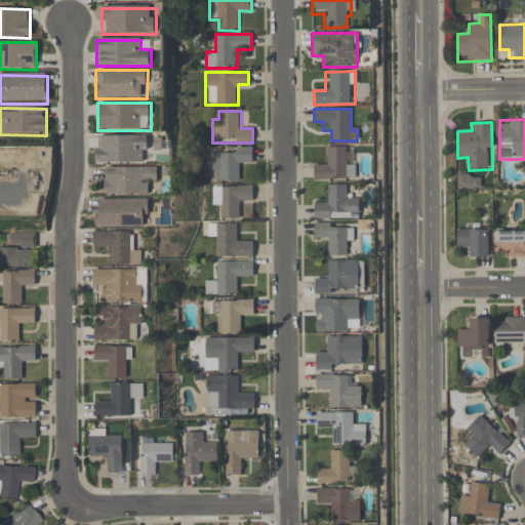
[(149,163),(148,135),(95,136),(95,165),(149,163)]
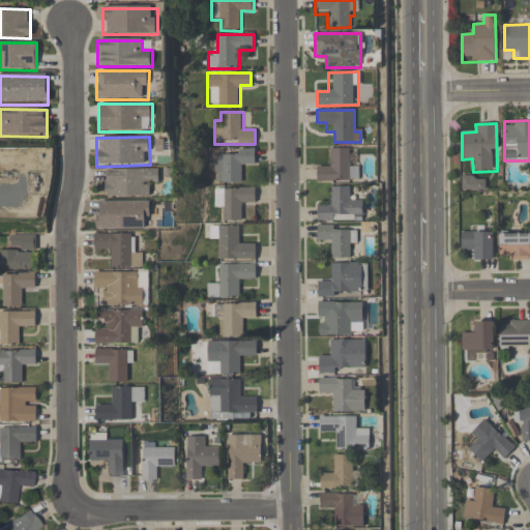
[(349,148),(328,148),(328,169),(317,169),(317,181),(359,181),(359,164),(349,164),(349,148)]
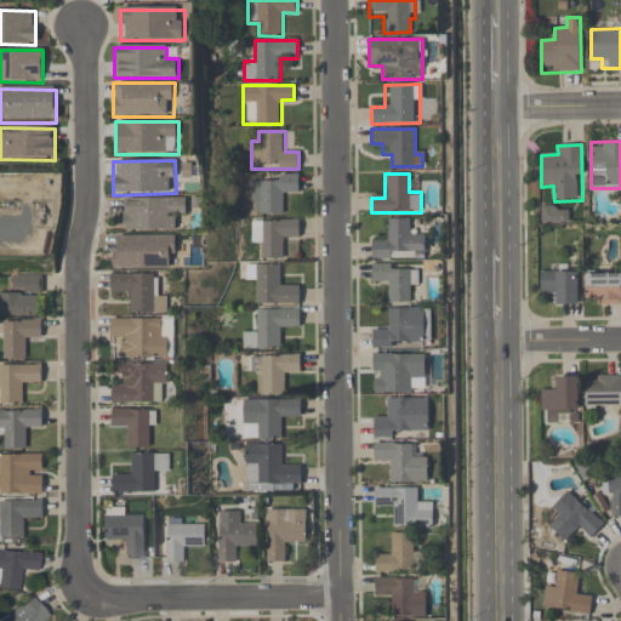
[(251,214),(285,214),(285,192),(298,192),(298,176),(251,176),(251,214)]
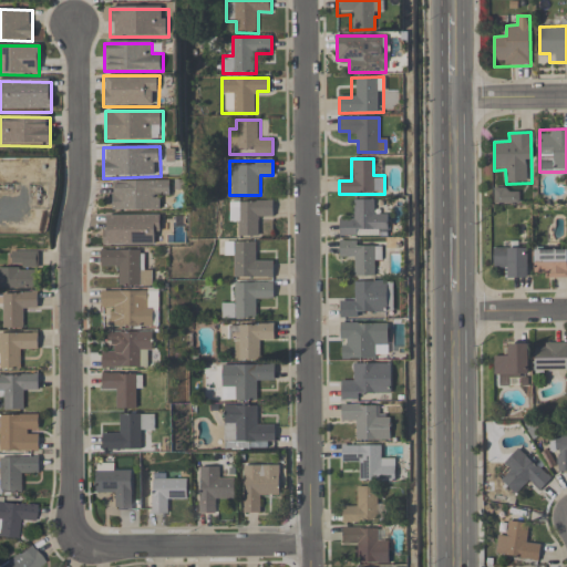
[(169,182),(112,183),(112,212),(160,212),(160,198),(169,198),(169,182)]
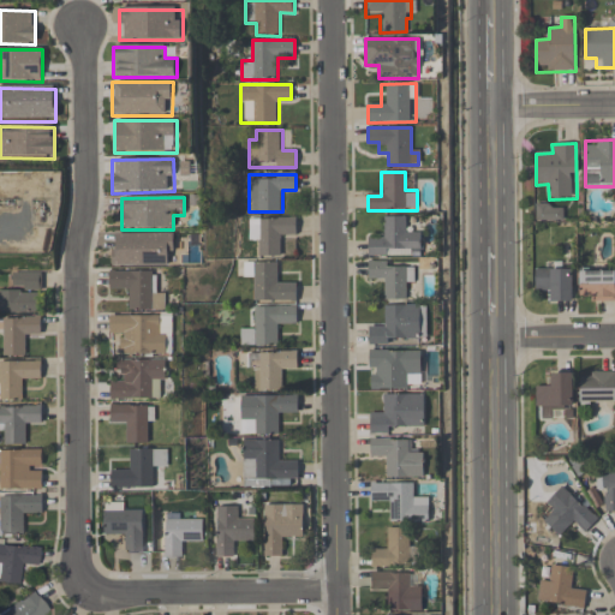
[(562,222),(562,209),(537,209),(537,222),(562,222)]
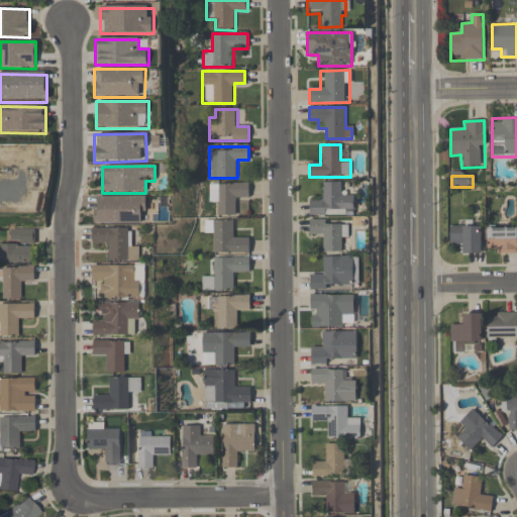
[(353,216),(354,193),(343,193),(343,183),(321,182),(320,202),(310,202),(309,215),(353,216)]
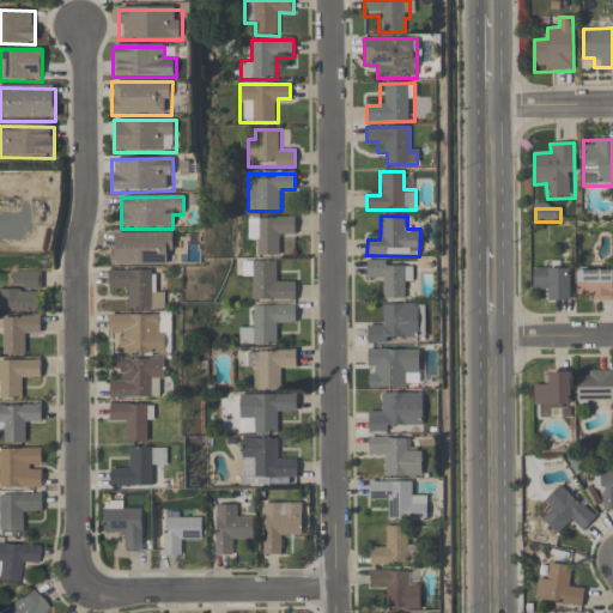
[(248,242),(259,242),(259,255),(281,255),(281,236),(295,236),(295,218),(248,218),(248,242)]
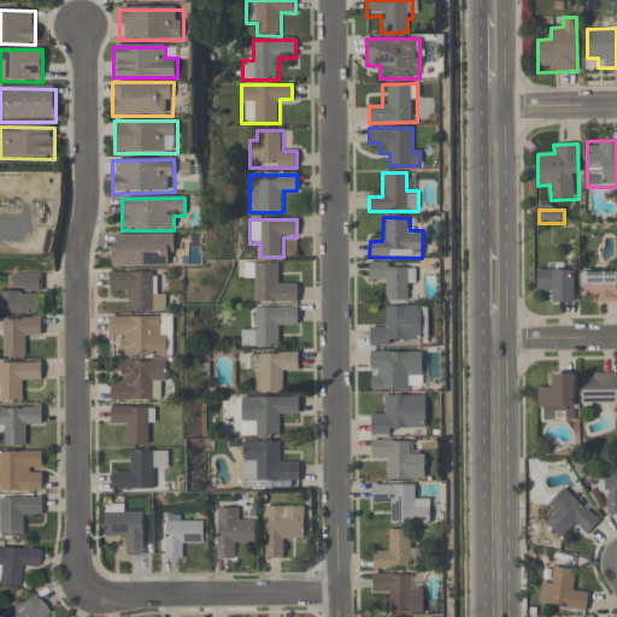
[(174,236),(113,236),(113,268),(174,268),(174,236)]
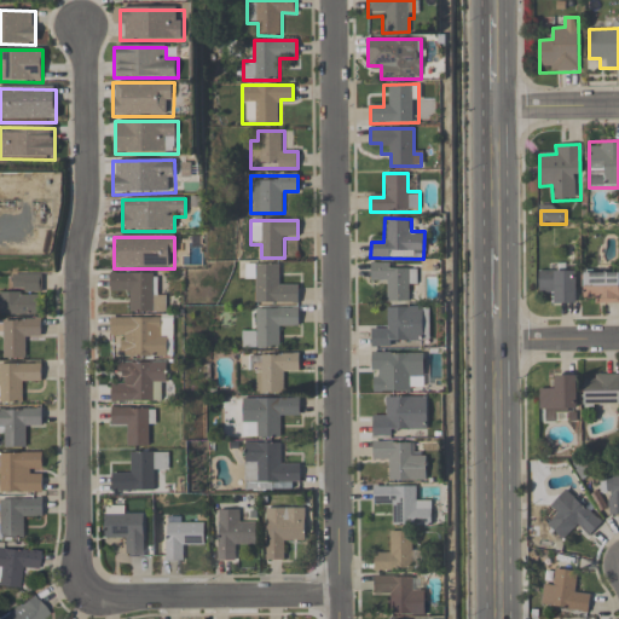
[(383,302),(409,302),(409,290),(417,290),(417,264),(370,264),(370,278),(383,278),(383,302)]
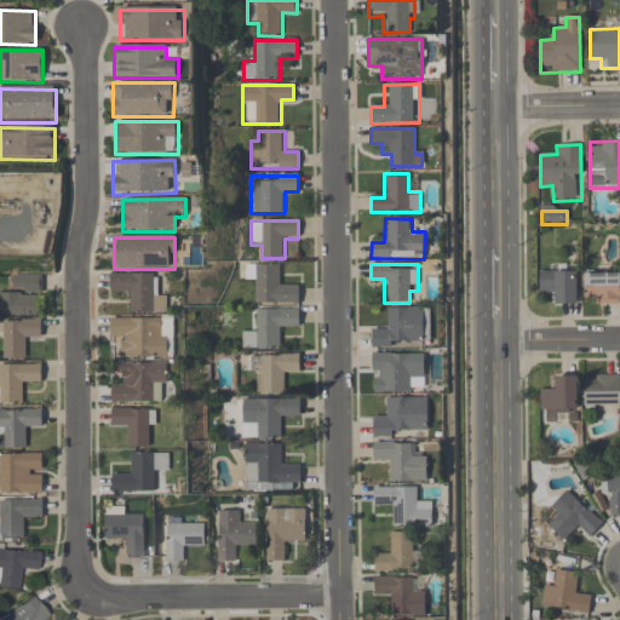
[(299,304),(299,288),(283,288),(283,265),(246,265),(246,280),(257,280),(256,304),(299,304)]
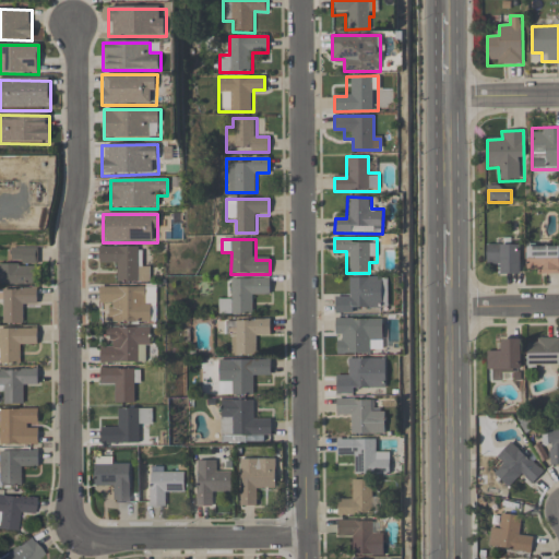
[(521,245),(487,245),(487,264),(499,264),(499,274),(521,274),(521,245)]
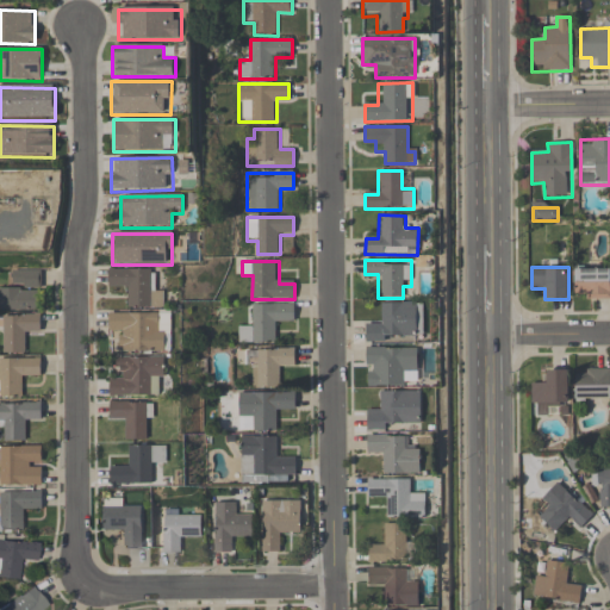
[(609,268),(577,269),(577,291),(585,291),(585,299),(609,298),(609,268)]
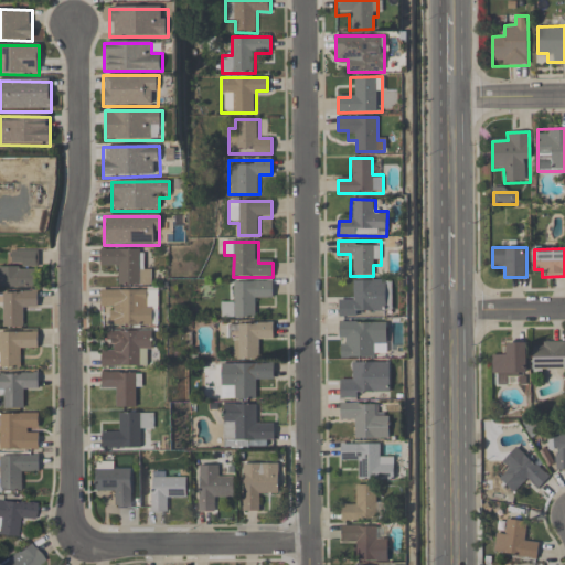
[(118,266),(118,286),(151,286),(151,269),(141,269),(141,249),(102,249),(102,267),(118,266)]
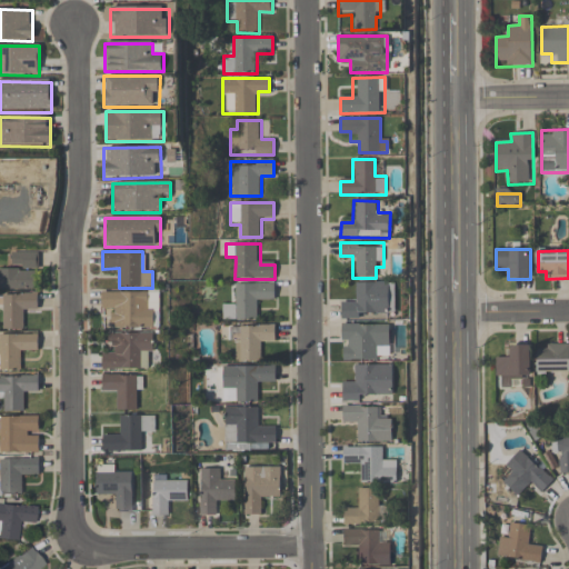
[(0,269),(0,290),(38,290),(38,252),(11,252),(11,269),(0,269)]
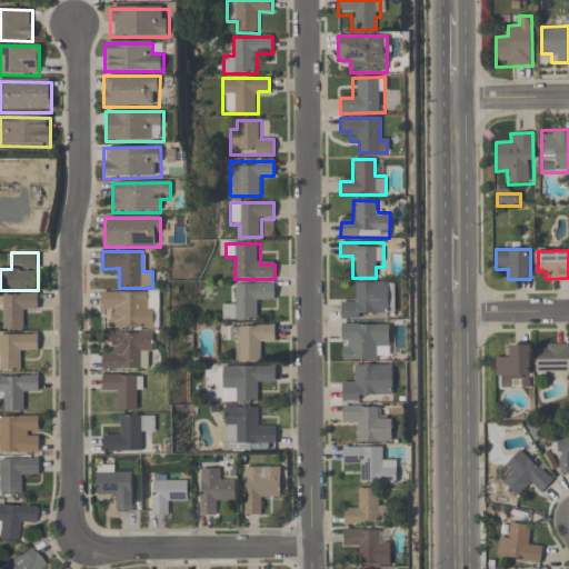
[(341,320),(396,320),(396,282),(352,282),(352,305),(341,305),(341,320)]
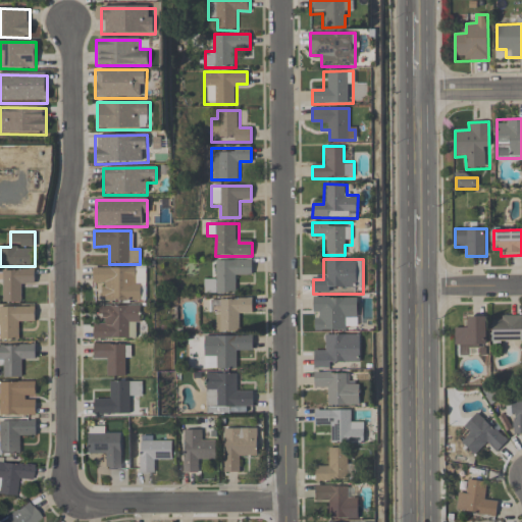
[(204,295),(237,295),(237,273),(252,273),(252,260),(216,260),(215,280),(204,280),(204,295)]
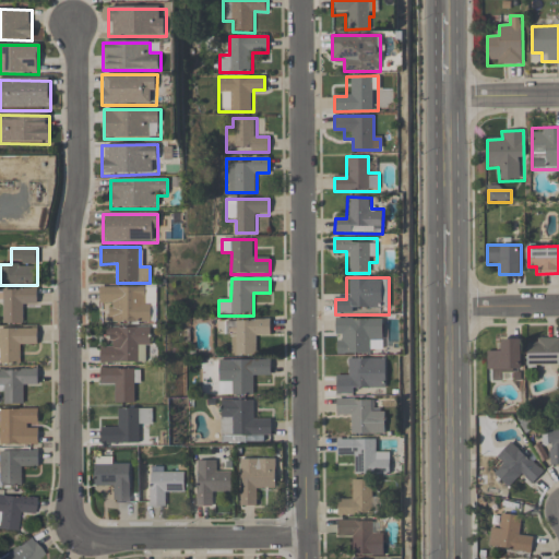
[(157,286),(100,286),(100,307),(110,307),(110,322),(157,322),(157,286)]
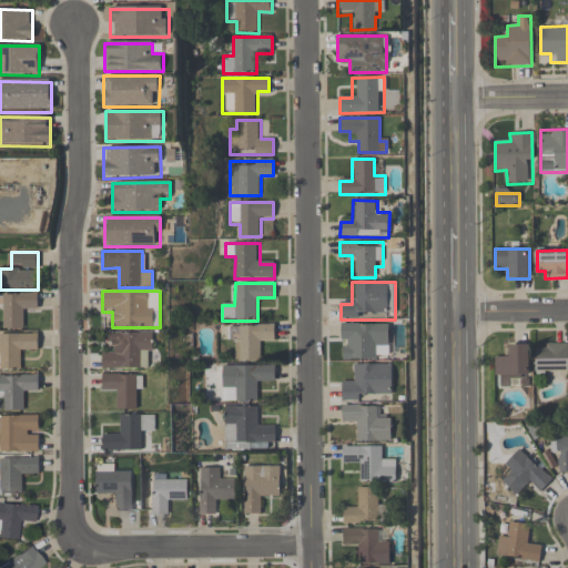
[(2,330),(26,330),(26,308),(37,308),(37,293),(3,293),(2,330)]
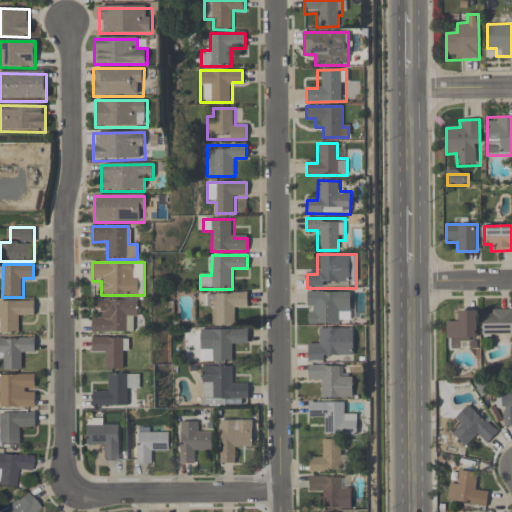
[(351,325),(351,292),(307,292),(307,325),(351,325)]
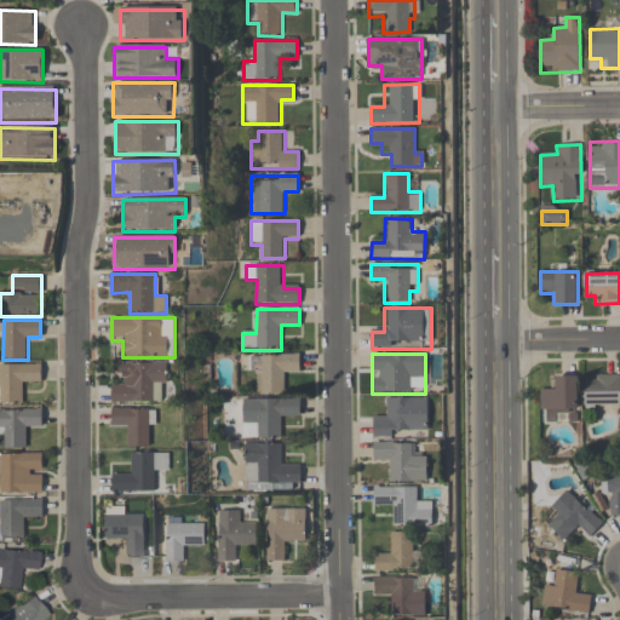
[(254,395),(285,395),(286,374),(300,374),(300,355),(254,355),(254,395)]
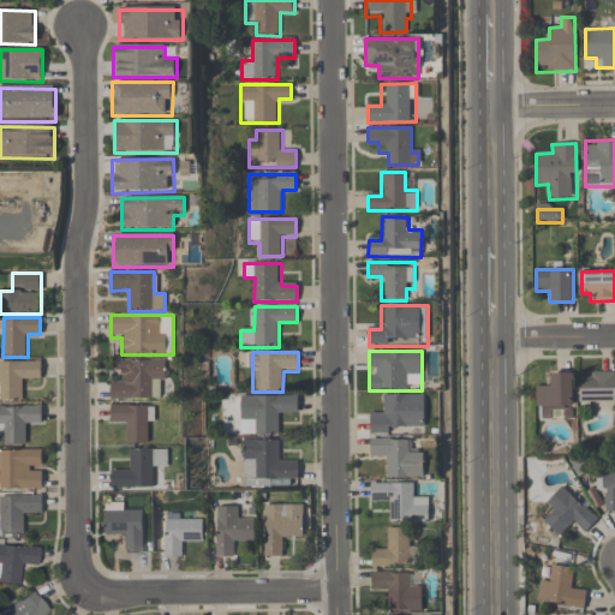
[(121,359),(121,382),(111,382),(111,400),(166,400),(165,359),(121,359)]
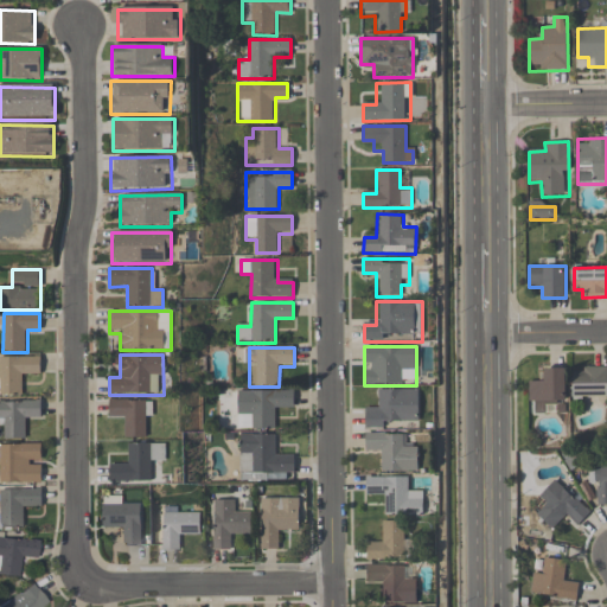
[(0,395),(23,396),(23,379),(39,379),(39,357),(0,356),(0,395)]
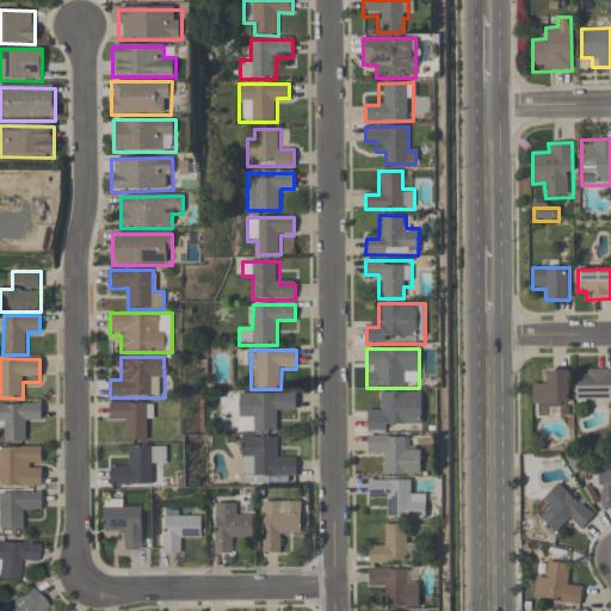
[(610,369),(576,370),(576,402),(610,401),(610,369)]
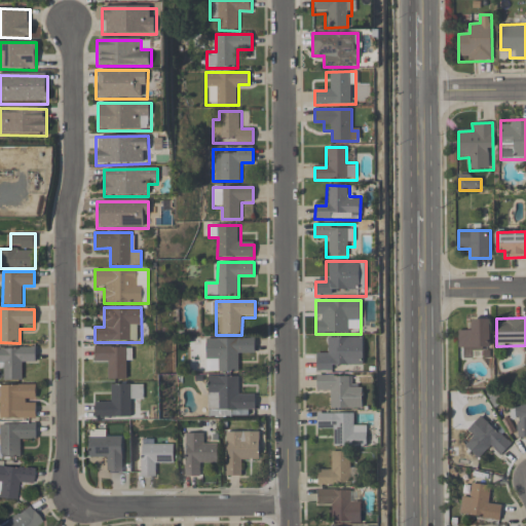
[(490,318),(470,318),(470,330),(458,330),(458,348),(490,348),(490,318)]
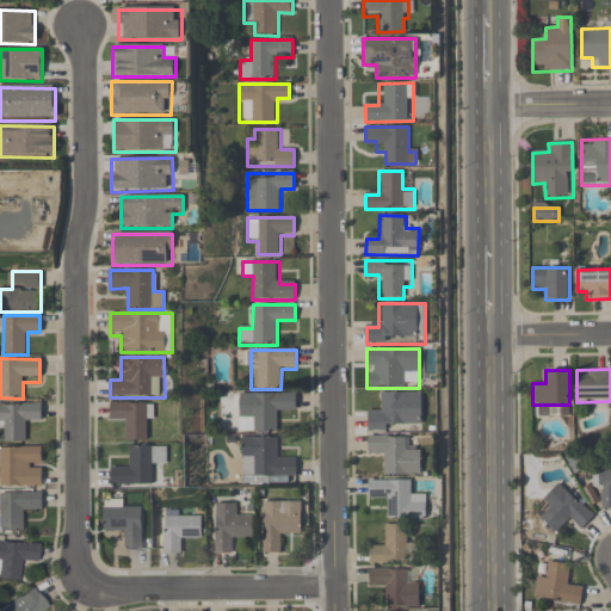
[(368,427),(421,427),(421,392),(380,392),(380,405),(368,405),(368,427)]
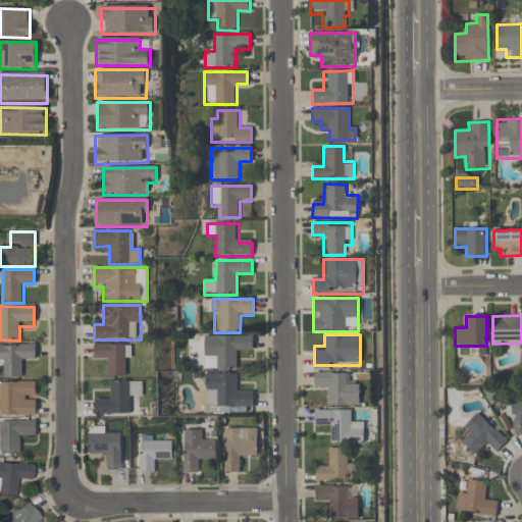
[(253,338),(203,337),(202,358),(216,358),(216,370),(238,370),(238,353),(253,353),(253,338)]
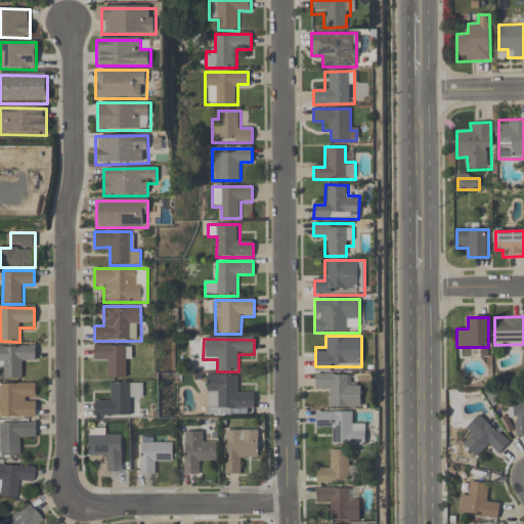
[(94,358),(105,358),(105,379),(130,379),(130,345),(94,345),(94,358)]
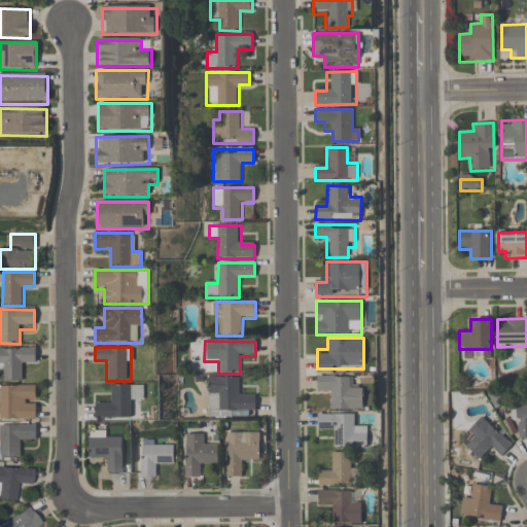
[(25,382),(25,360),(36,360),(36,348),(0,348),(0,370),(4,371),(4,382),(25,382)]
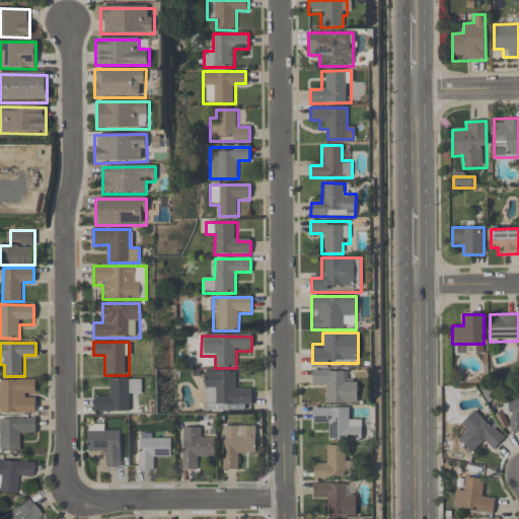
[(324,383),(323,402),(358,403),(358,382),(347,381),(347,370),(313,370),(313,383),(324,383)]
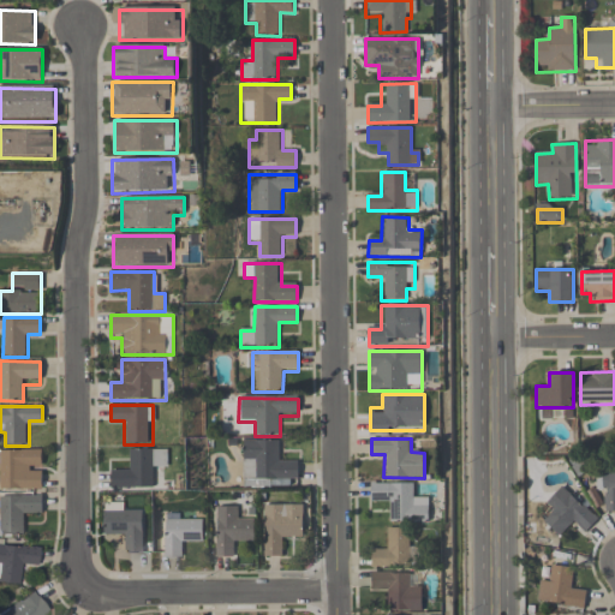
[(243,481),(298,481),(298,461),(281,461),(281,441),(243,441),(243,481)]
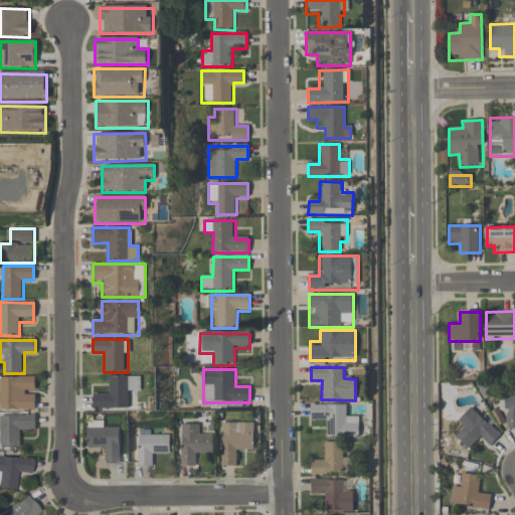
[(0,392),(0,393),(0,410),(35,410),(35,377),(0,376),(0,392)]
